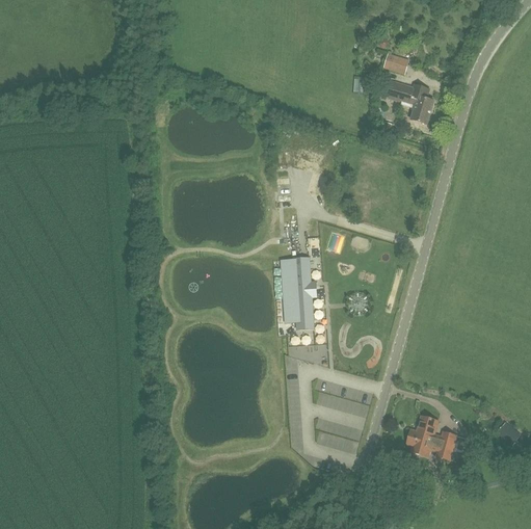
[(388,45),(389,41),(387,37),(382,36),(378,38),(377,43),(380,46),(385,47),(388,45)]
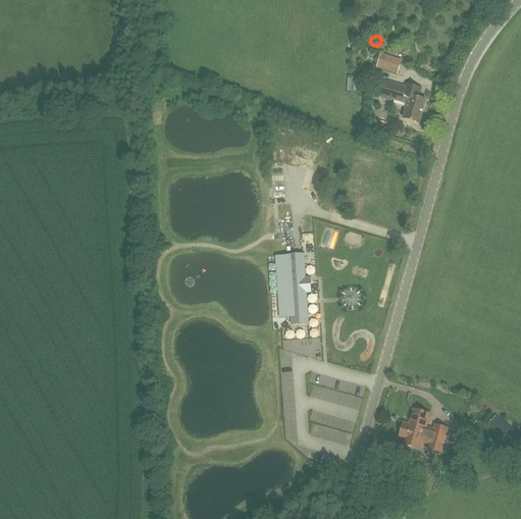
[(397,70),(400,58),(380,52),(376,64),(397,70)]
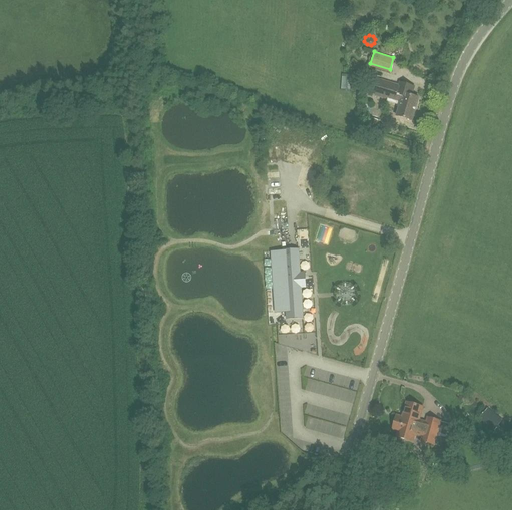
[(341,71),(341,88),(350,88),(350,71),(341,71)]
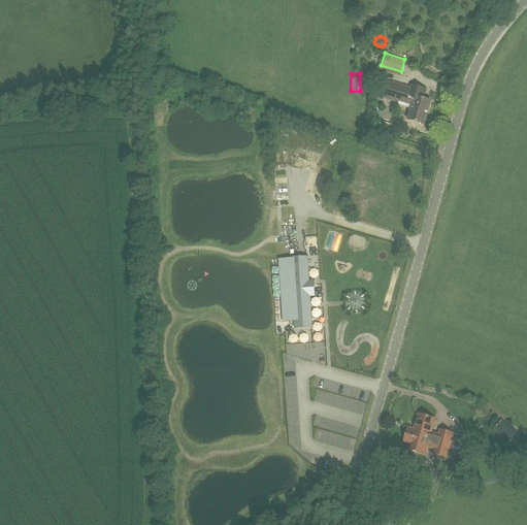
[(390,79),(385,96),(412,104),(407,118),(423,122),(430,98),(423,96),(425,88),(410,83),(409,86),(390,79)]
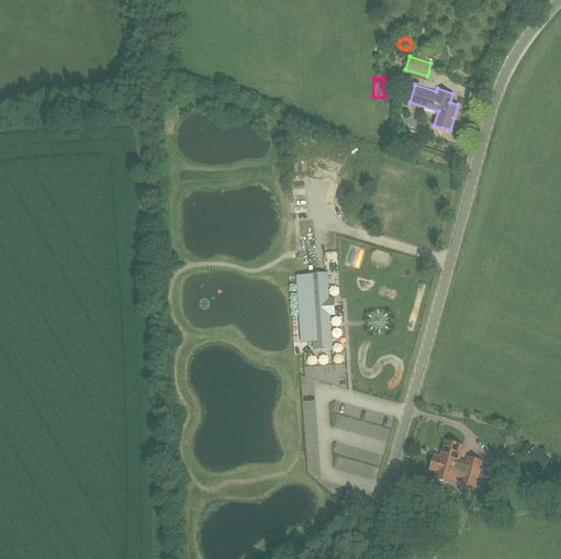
[(268,112),(265,122),(278,127),(282,118),(268,112)]
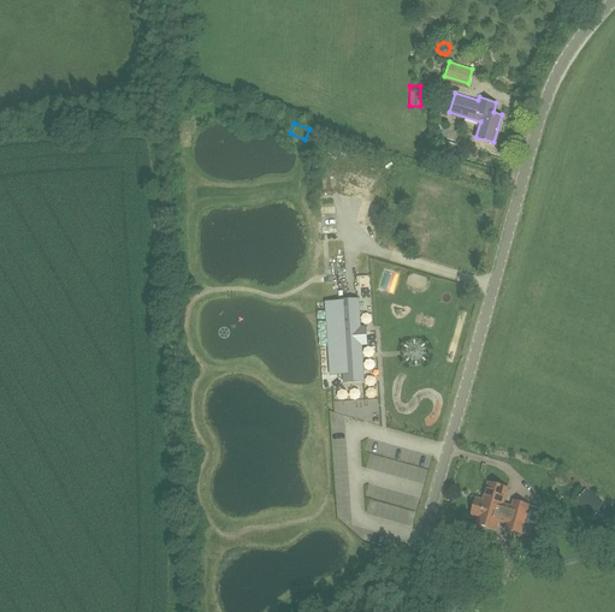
[(454,146),(443,142),(439,152),(451,155),(454,146)]
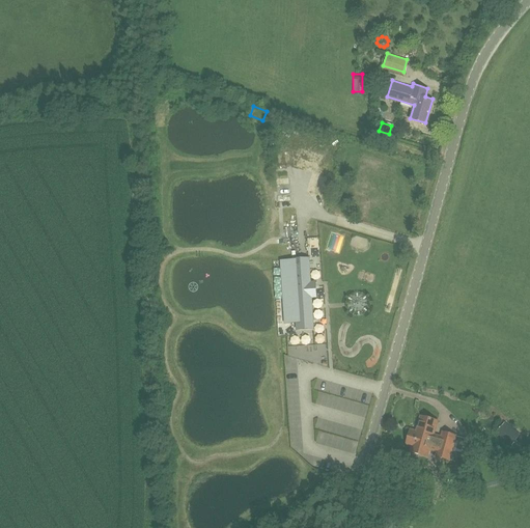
[(295,321),(312,320),(308,255),(290,256),(290,257),(279,258),(284,321),(295,320),(295,321)]
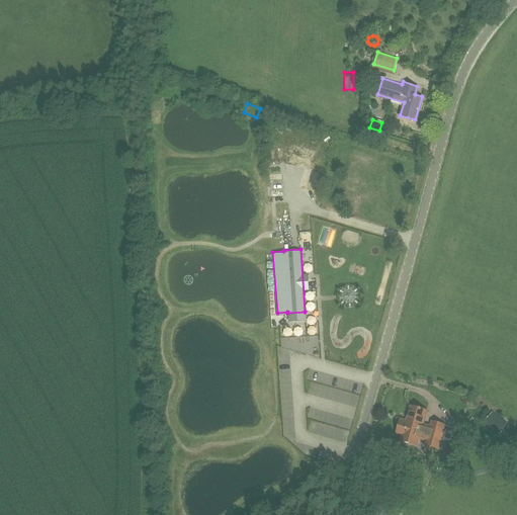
[(344,402),(357,403),(360,380),(353,379),(351,391),(345,390),(344,402)]
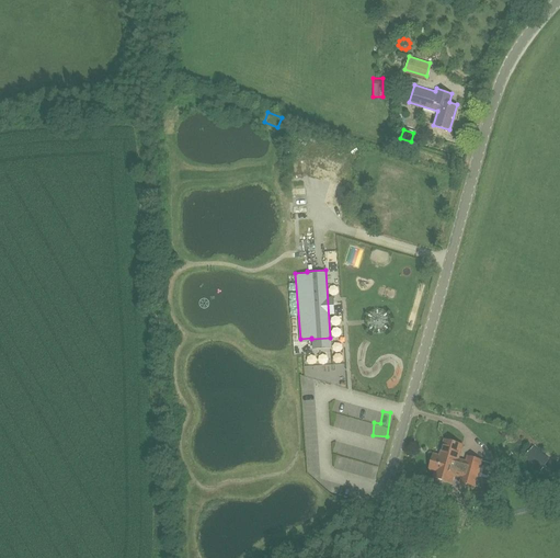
[(467,454),(466,458),(457,456),(460,442),(443,437),(438,453),(440,454),(440,455),(447,457),(445,462),(477,470),(480,458),(467,454)]
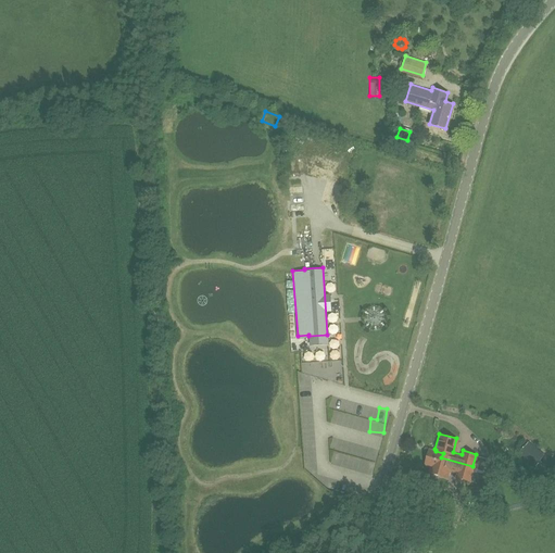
[(529,439),(519,450),(537,464),(545,453),(529,439)]
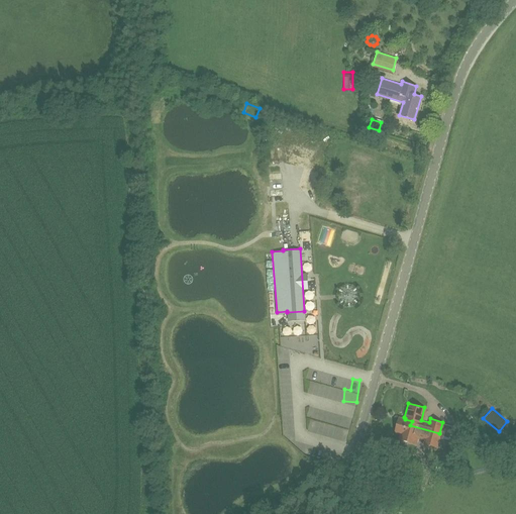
[(405,418),(404,417),(404,418),(398,416),(394,430),(400,432),(399,437),(415,441),(416,436),(424,438),(423,441),(436,445),(439,433),(410,425),(412,421),(405,419),(405,418)]
